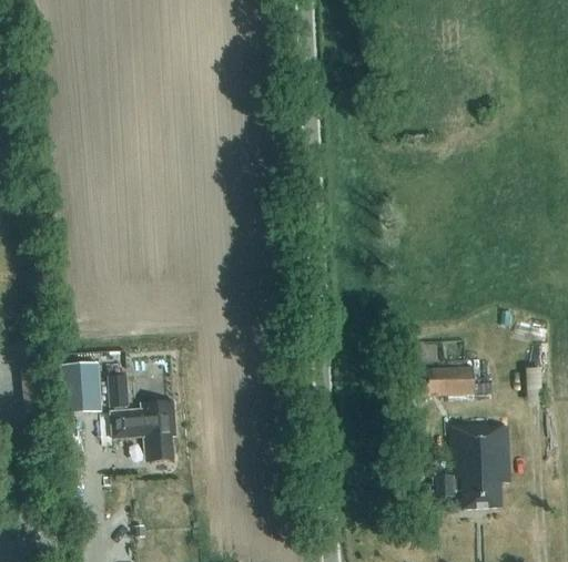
[(101,409),(98,361),(60,364),(63,411),(101,409)]
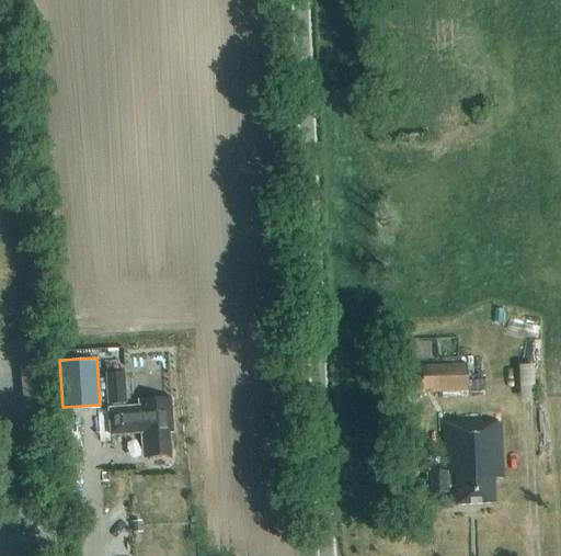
[(533,360),(519,360),(521,393),(534,392),(533,360)]
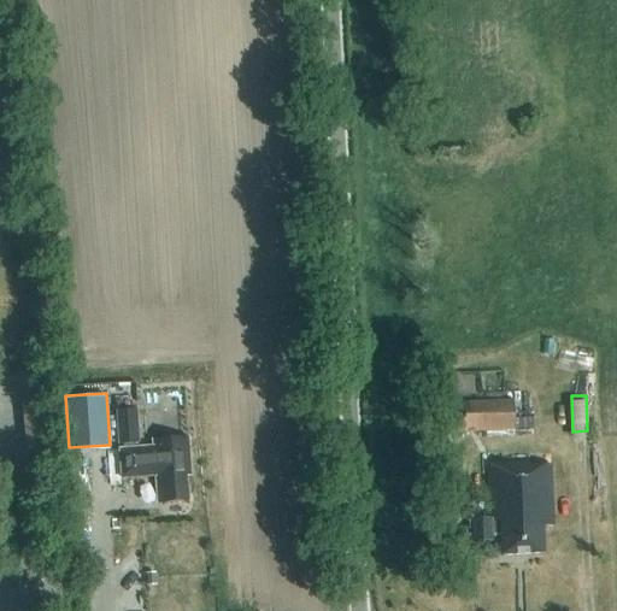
[(25,400),(30,447),(63,444),(57,397),(25,400)]
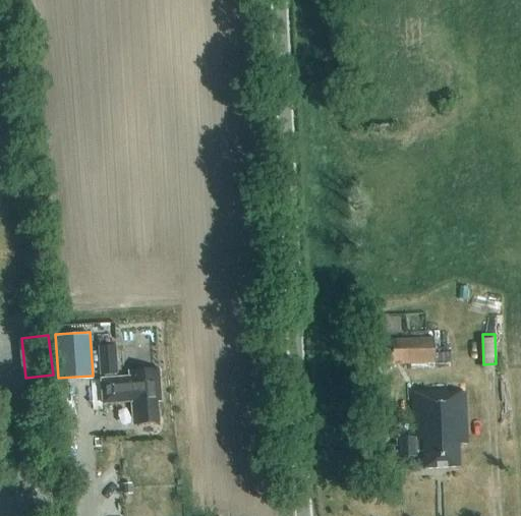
[(437,336),(386,338),(387,361),(437,359),(437,336)]
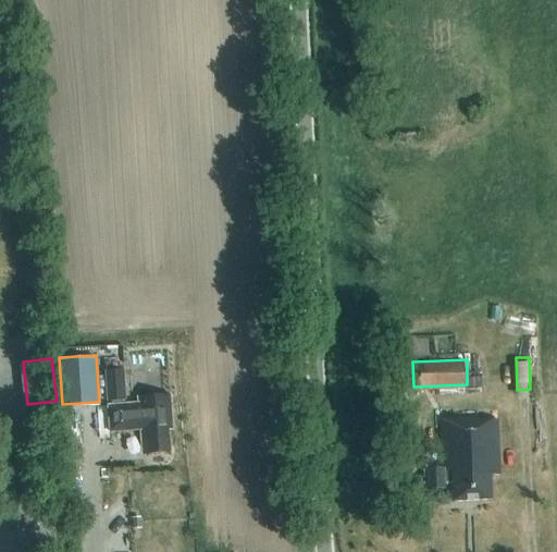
[(124,368),(106,369),(108,399),(111,399),(111,403),(109,404),(110,429),(140,427),(143,443),(149,442),(149,451),(169,450),(166,427),(173,427),(170,393),(138,396),(138,402),(123,403),(122,397),(125,397),(124,368)]
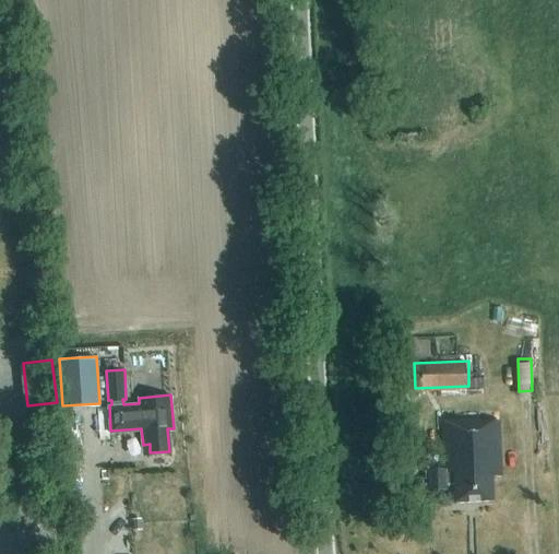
[(480,415),(443,416),(445,467),(429,468),(429,487),(447,487),(447,481),(455,481),(456,501),(492,499),(491,474),(502,474),(499,419),(482,419),(480,415)]
